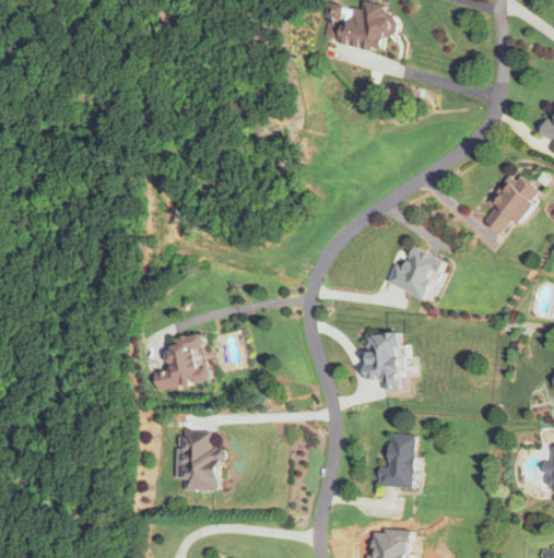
[(333,42),(382,54),(393,10),(361,1),(358,10),(328,2),(325,15),(340,20),(333,42)]
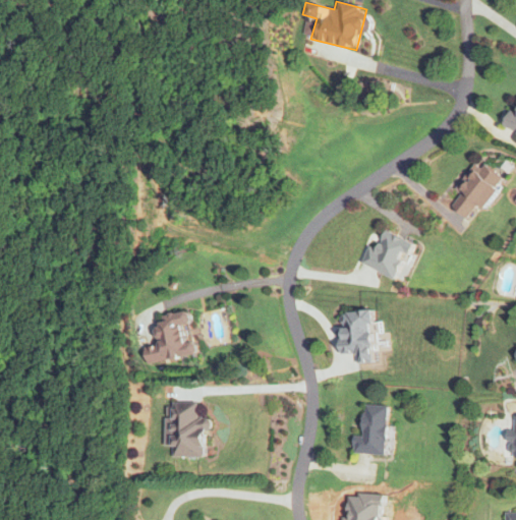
[(515,132),(515,95),(514,95),(501,126),(515,132)]
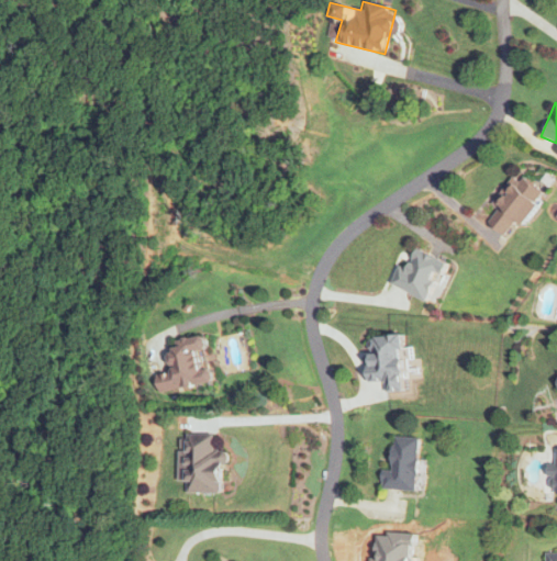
[(519,225),(542,197),(513,172),(488,203),(493,209),(482,222),(500,237),(513,221),(519,225)]
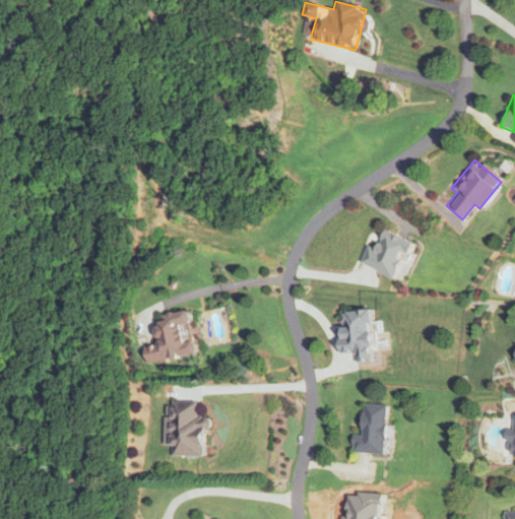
[(357,262),(392,279),(409,243),(382,230),(373,248),(366,245),(357,262)]
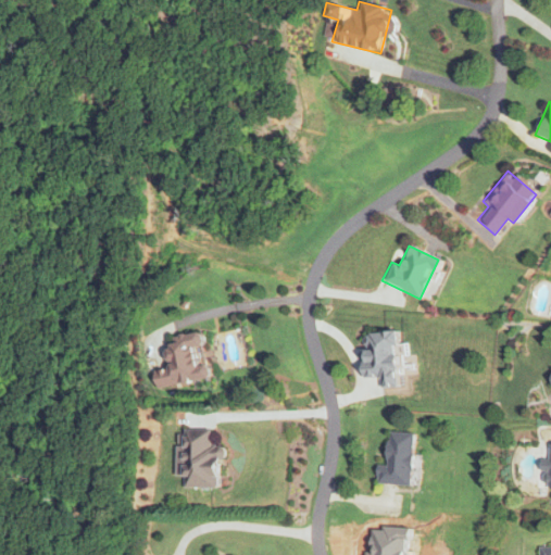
[(149,368),(151,386),(203,379),(198,331),(164,337),(167,366),(149,368)]
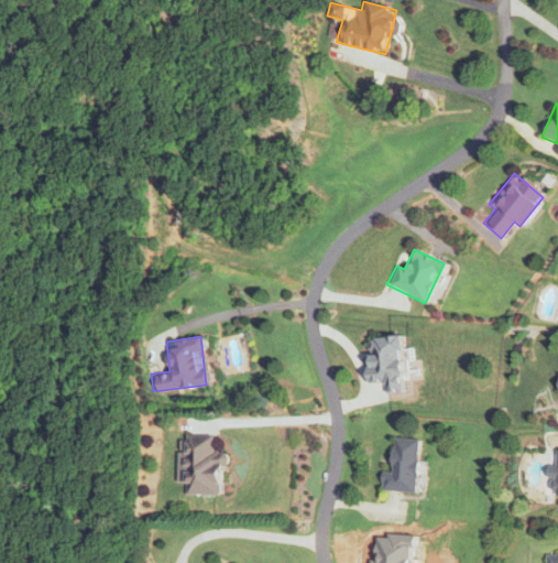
[(401,336),(364,338),(365,383),(384,382),(384,393),(403,393),(401,336)]
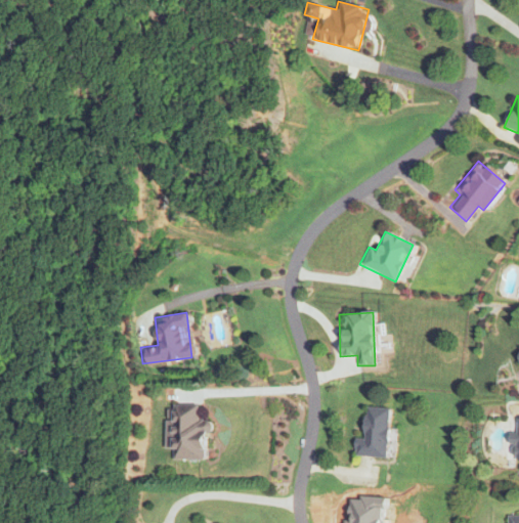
[(161,419),(162,448),(171,448),(171,459),(206,458),(206,419),(196,419),(196,402),(168,403),(168,419),(161,419)]
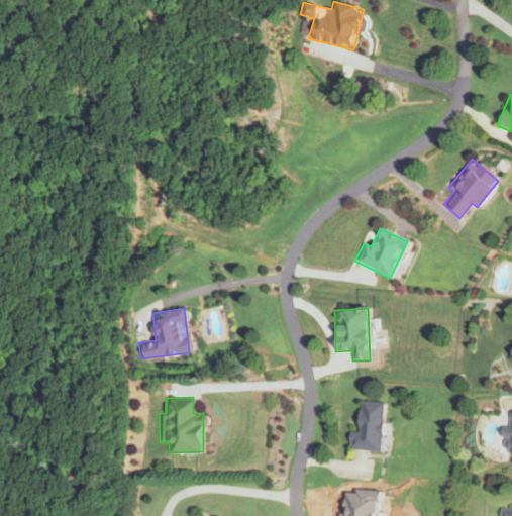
[(383,403),(359,402),(357,431),(347,430),(346,447),(381,448),(383,403)]
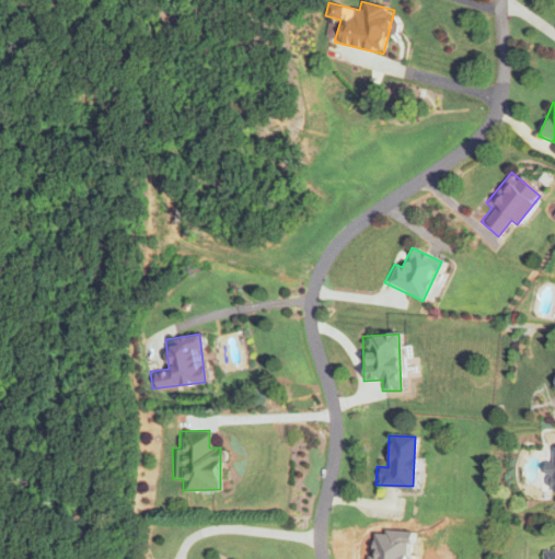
[(542,462),(541,489),(554,489),(554,449),(550,449),(550,463),(542,462)]
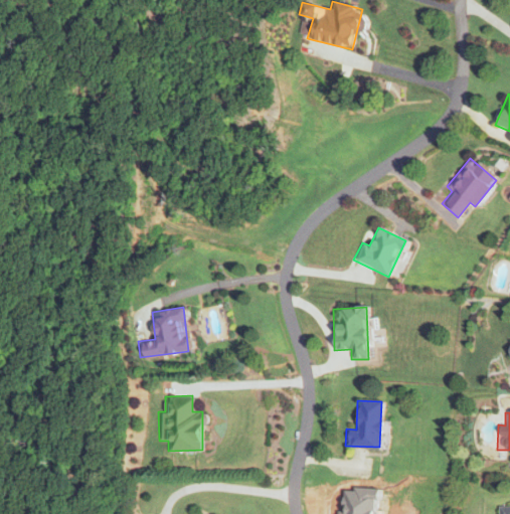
[(509,513),(509,504),(496,504),(496,513),(509,513)]
